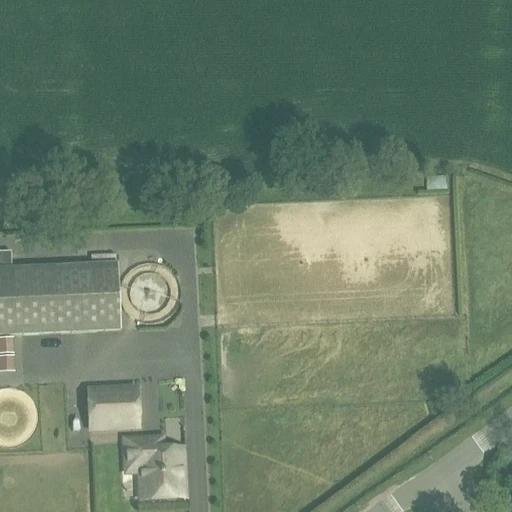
[(117,264),(11,269),(11,252),(0,252),(0,336),(121,331),(117,264)]
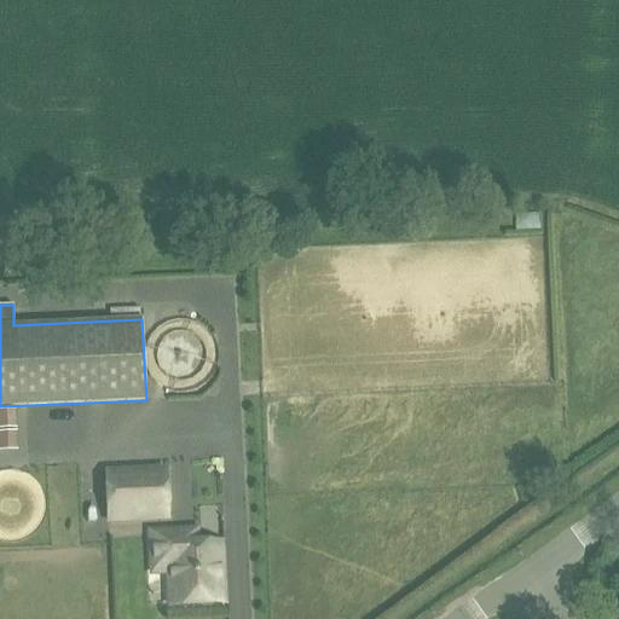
[(0,410),(0,429),(16,429),(15,410),(0,410)]
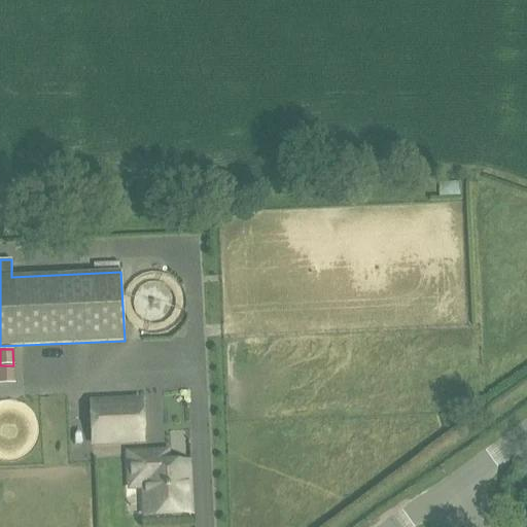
[(0,369),(0,385),(14,385),(13,369),(0,369)]
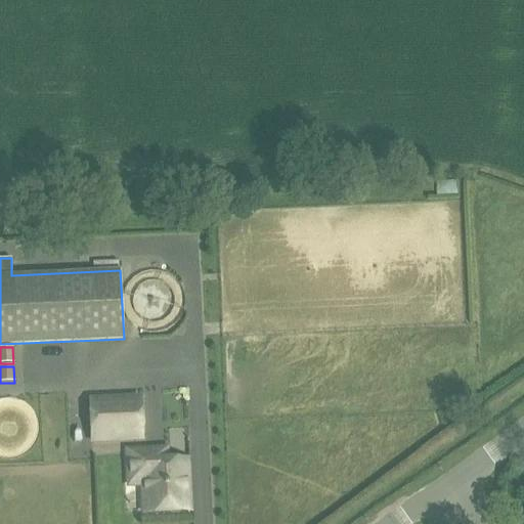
[(139,398),(90,400),(92,441),(141,439),(139,398)]
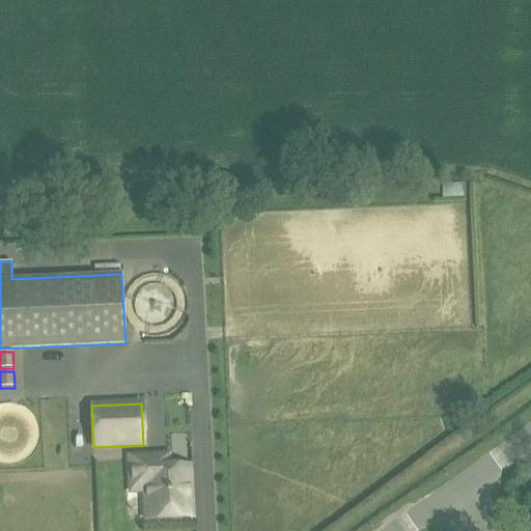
[(169,456),(157,456),(130,458),(132,490),(145,490),(146,519),(170,518),(172,520),(182,520),(184,518),(190,516),(190,510),(192,508),(192,499),(189,497),(188,467),(170,468),(169,456)]
